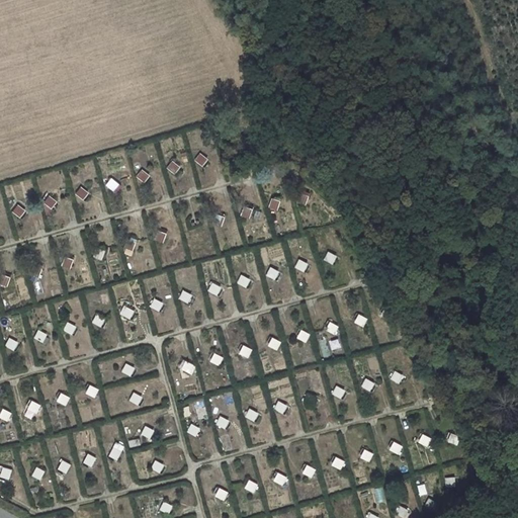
[(200,154),(195,161),(200,165),(205,158),(200,154)]
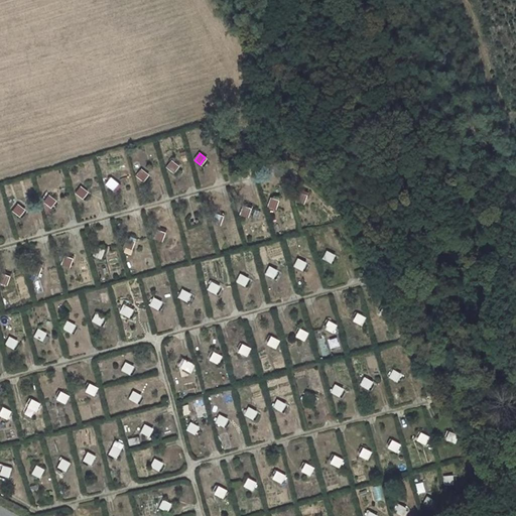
[(172,161),(167,168),(172,171),(177,164),(172,161)]
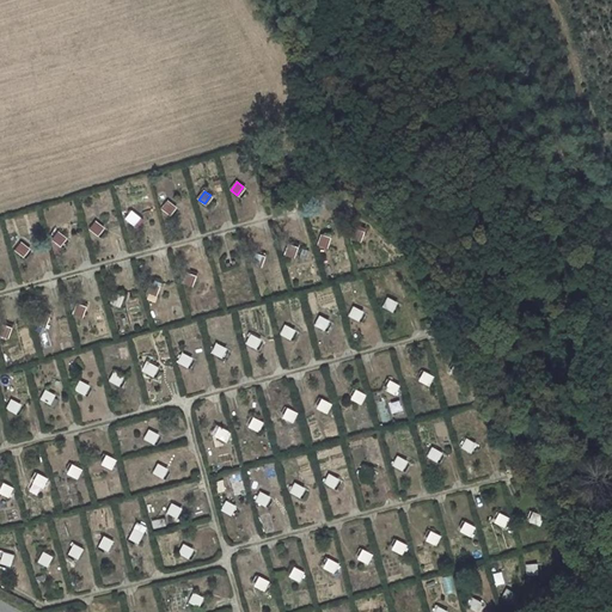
[(169,202),(163,209),(169,214),(175,207),(169,202)]
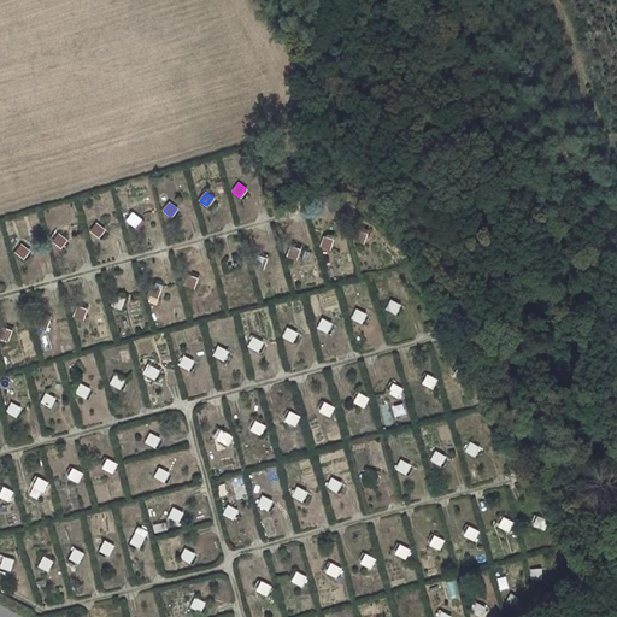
[(134,213),(128,221),(134,224),(139,218),(134,213)]
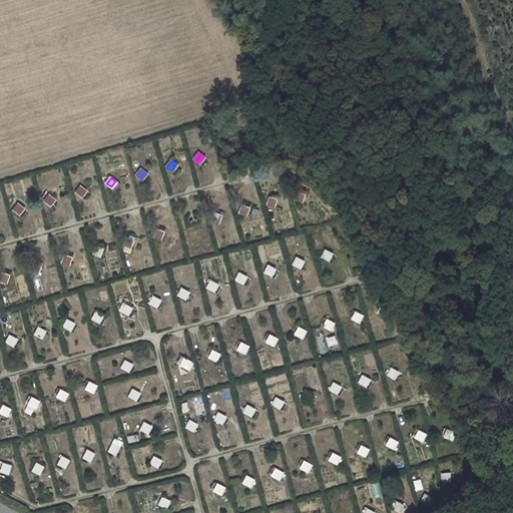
[(80,186),(76,192),(80,196),(85,189),(80,186)]
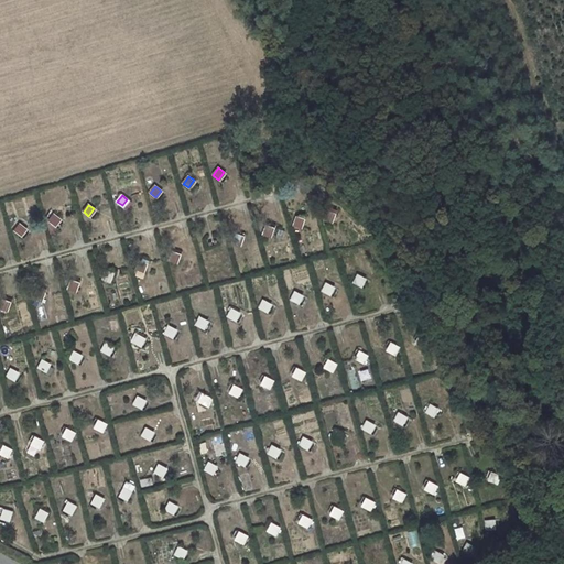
[(327,212),(324,220),(331,223),(334,214),(327,212)]
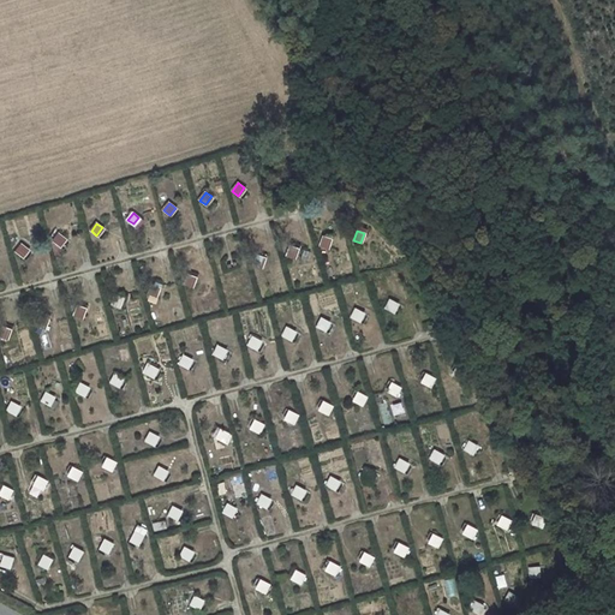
[(59,233),(53,240),(59,245),(65,238),(59,233)]
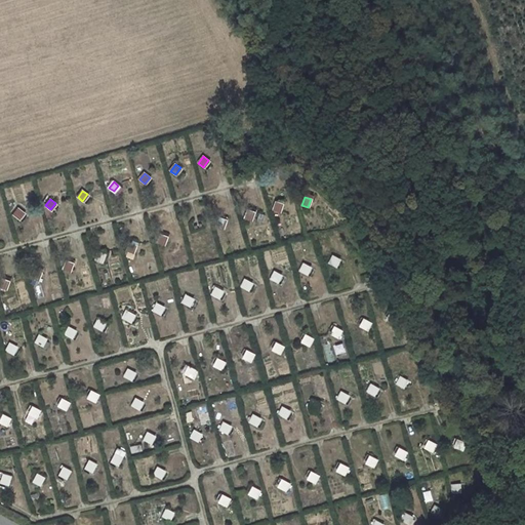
[(277,201),(274,210),(280,212),(283,204),(277,201)]
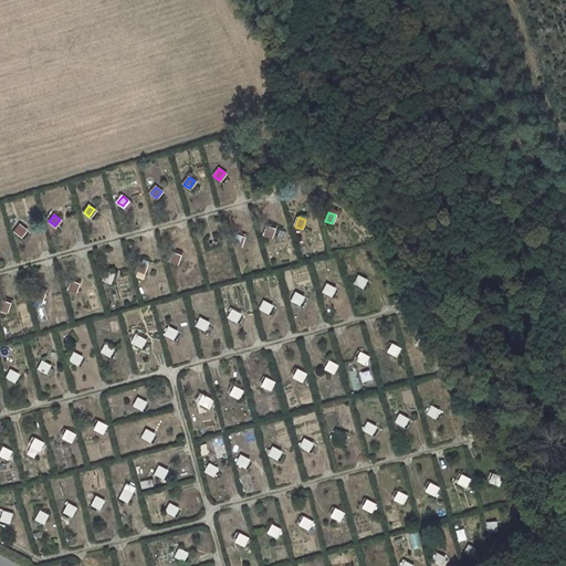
[(20,226),(16,232),(20,236),(25,229),(20,226)]
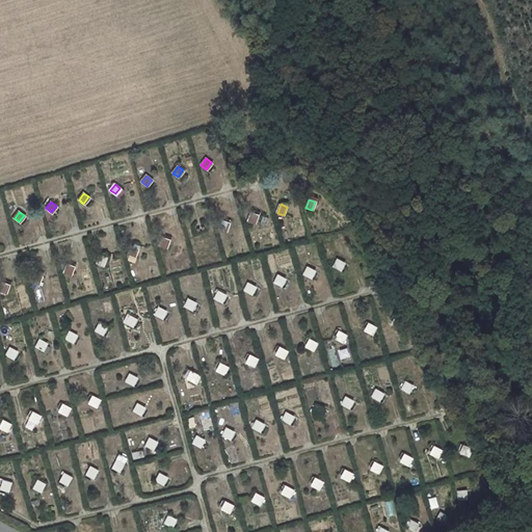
[(251,213),(248,221),(255,223),(258,215),(251,213)]
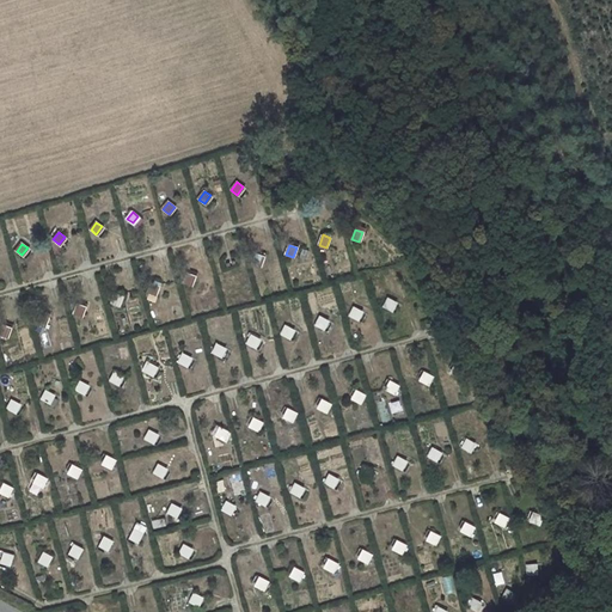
[(257,255),(252,263),(261,267),(264,257),(257,255)]
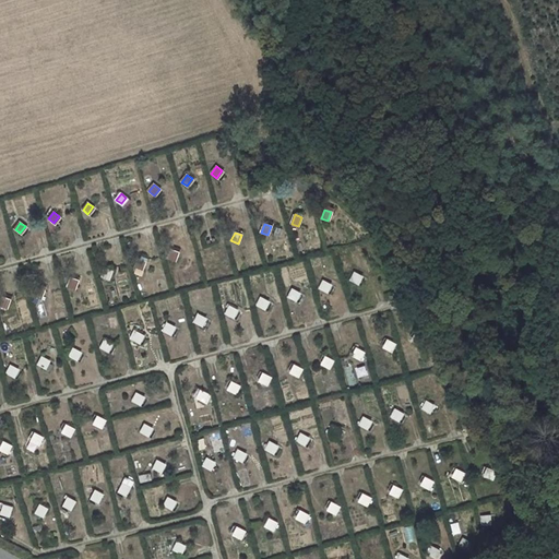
[(170,250),(168,259),(174,261),(177,252),(170,250)]
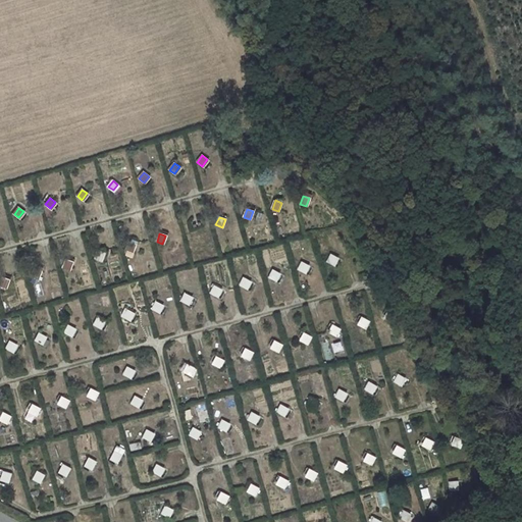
[(128,242),(125,250),(133,252),(135,244),(128,242)]
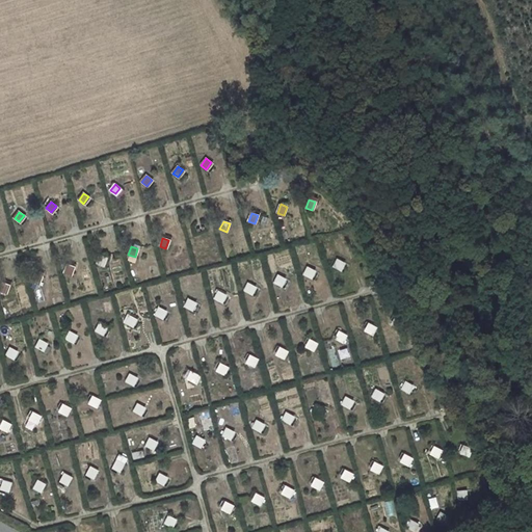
[(100,256),(97,264),(102,266),(106,258),(100,256)]
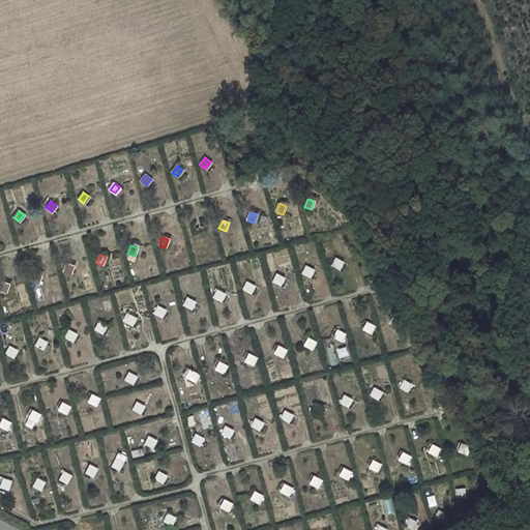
[(336,259),(333,266),(339,269),(342,262),(336,259)]
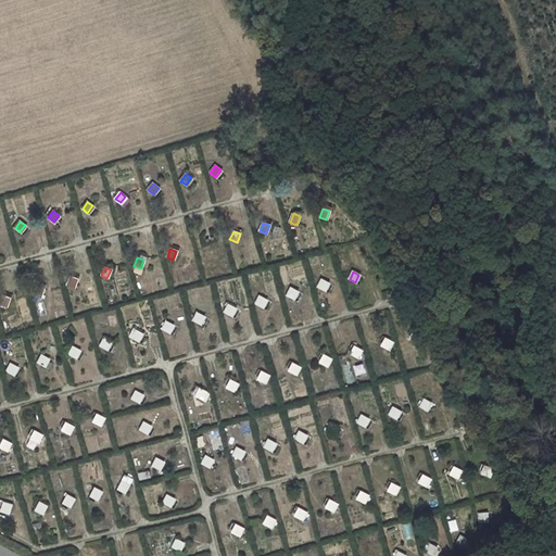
[(71,276),(67,285),(73,288),(76,278),(71,276)]
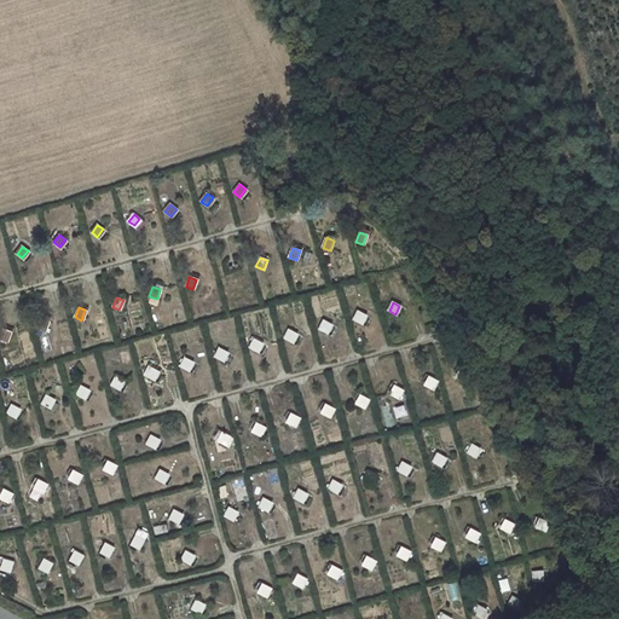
[(354,319),(360,323),(365,314),(358,312),(354,319)]
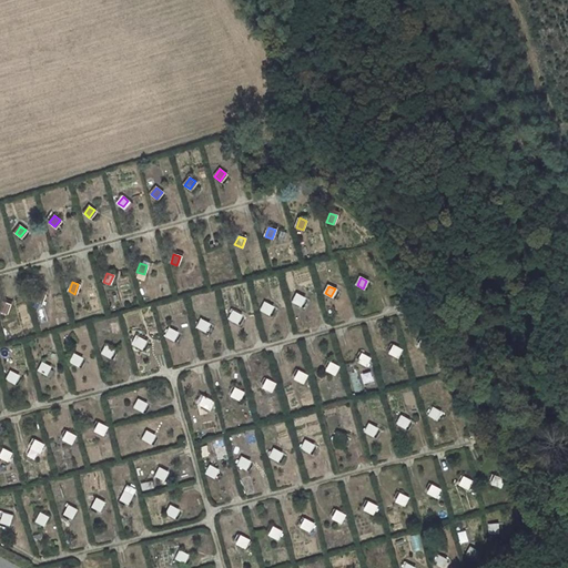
[(38,292),(33,301),(40,304),(43,295),(38,292)]
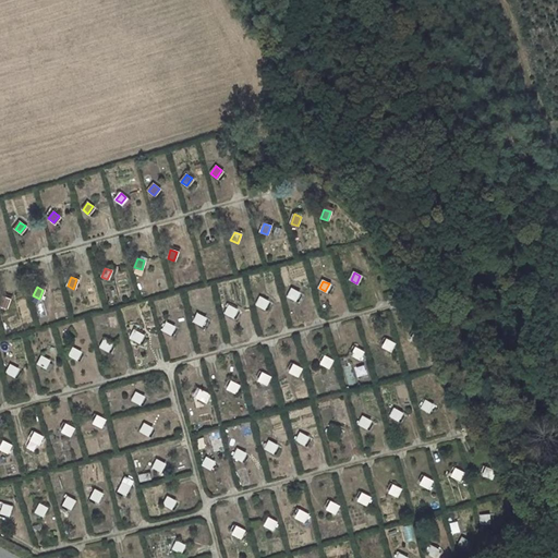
[(292,289),(288,296),(294,300),(299,292),(292,289)]
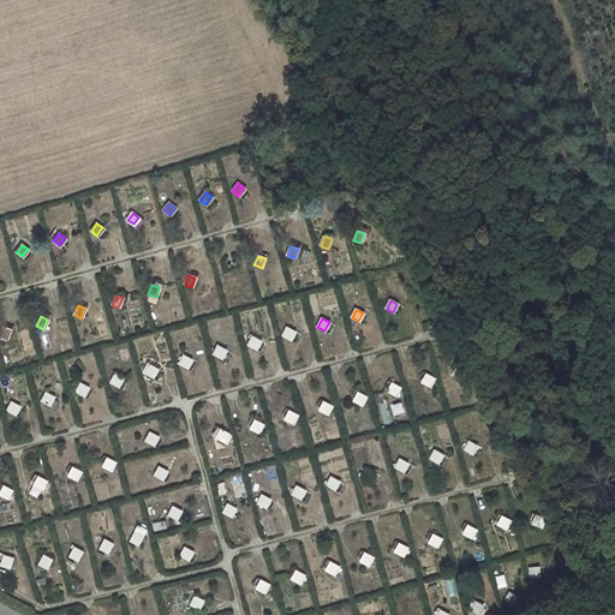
[(4,327),(0,333),(0,336),(6,339),(10,329),(4,327)]
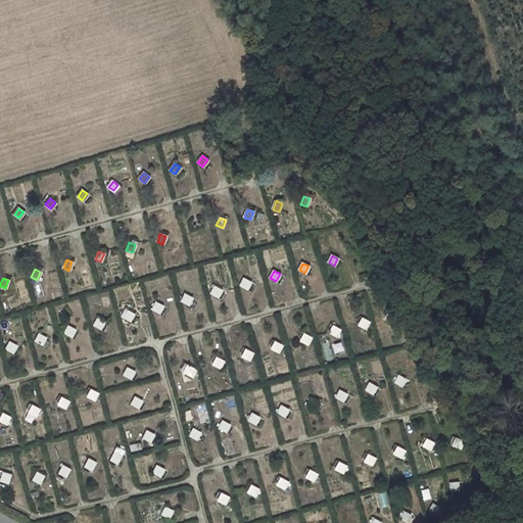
[(244,279),(241,286),(246,289),(250,282),(244,279)]
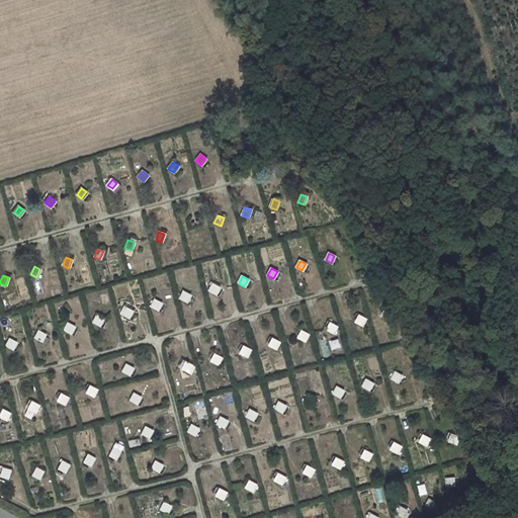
[(212,284),(209,291),(216,294),(219,287),(212,284)]
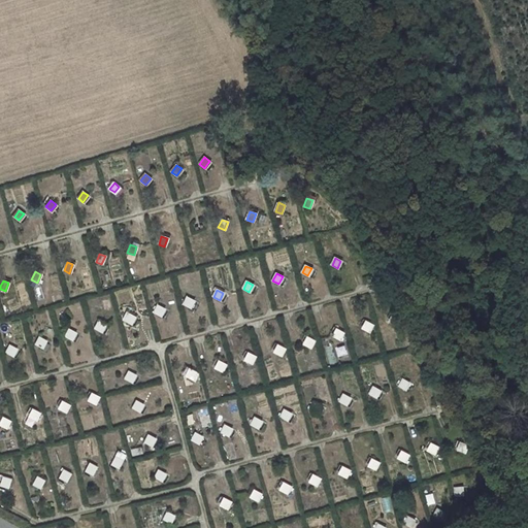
[(188,297),(184,304),(190,307),(193,300),(188,297)]
